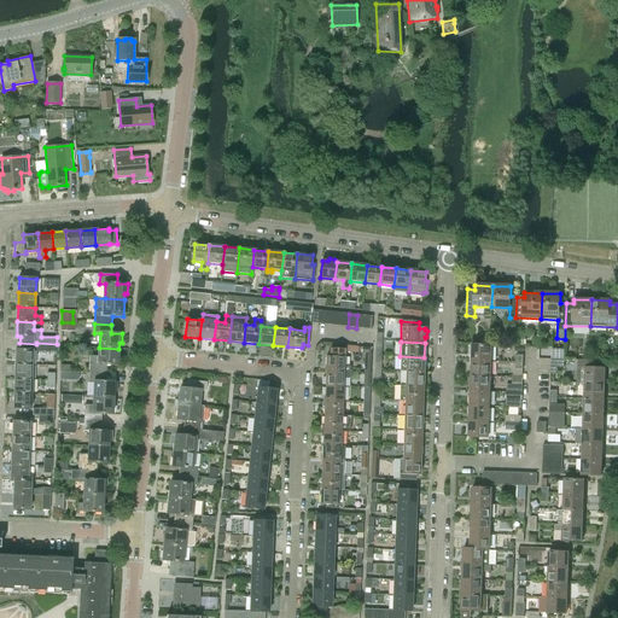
[(472,345),(471,361),(491,361),(491,347),(472,345)]
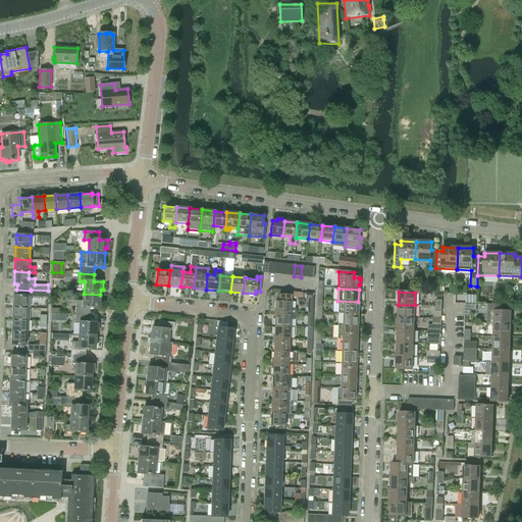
[(305,293),(305,298),(308,299),(307,315),(313,315),(314,295),(313,295),(305,293)]
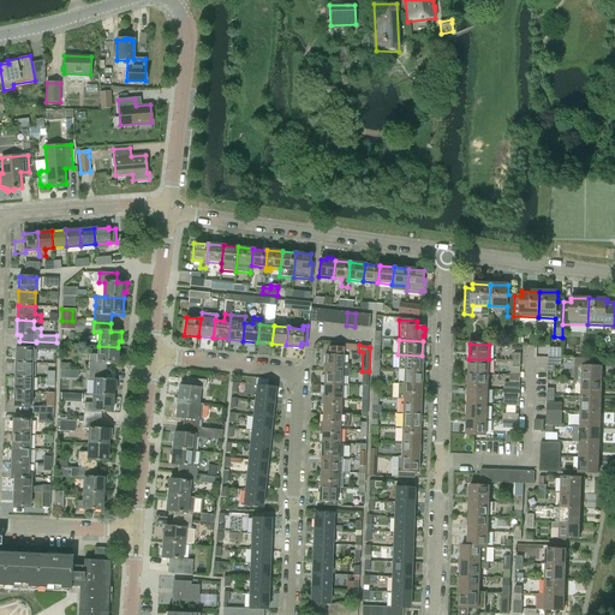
[(89,354),(89,371),(106,371),(107,364),(118,364),(118,347),(99,346),(99,354),(89,354)]
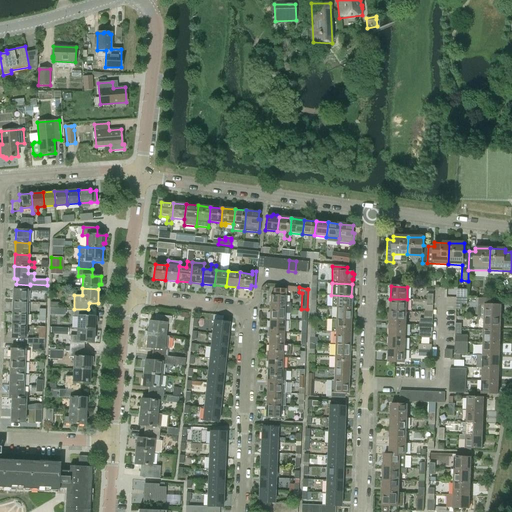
[(270,295),(269,308),(290,308),(290,303),(284,303),(284,289),(273,289),(272,295),(270,295)]
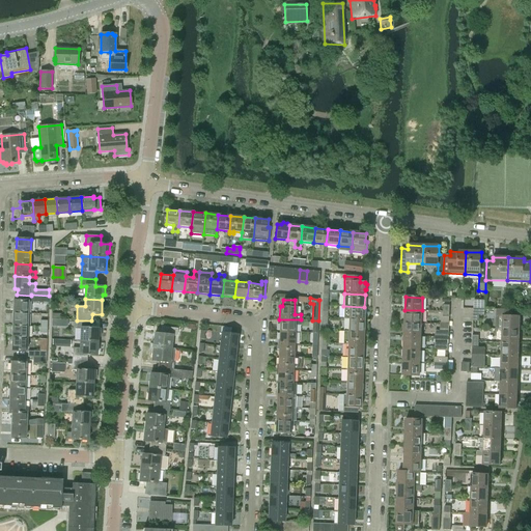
[(474,300),(474,308),(474,309),(484,309),(485,301),(474,300)]
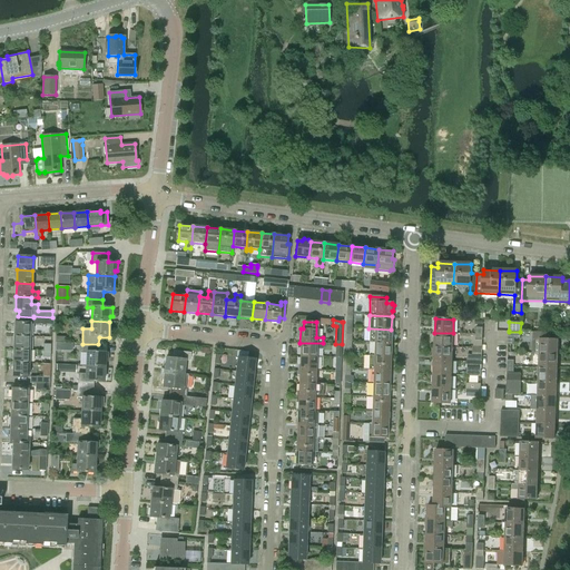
[(15,323),(15,336),(30,336),(30,323),(15,323)]
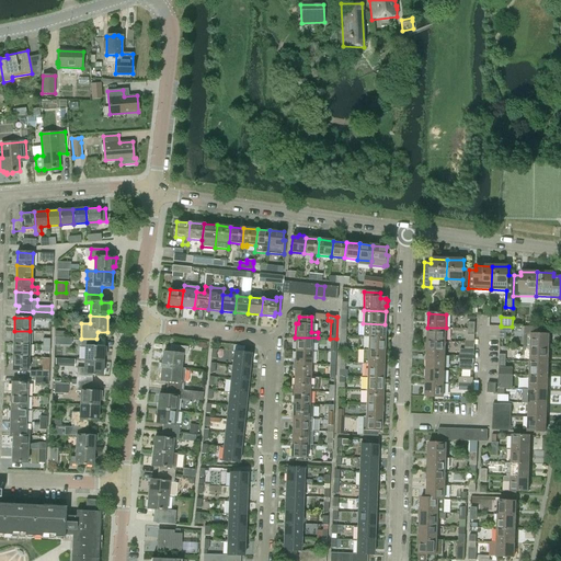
[(363,323),(363,336),(368,336),(385,338),(385,324),(363,323)]
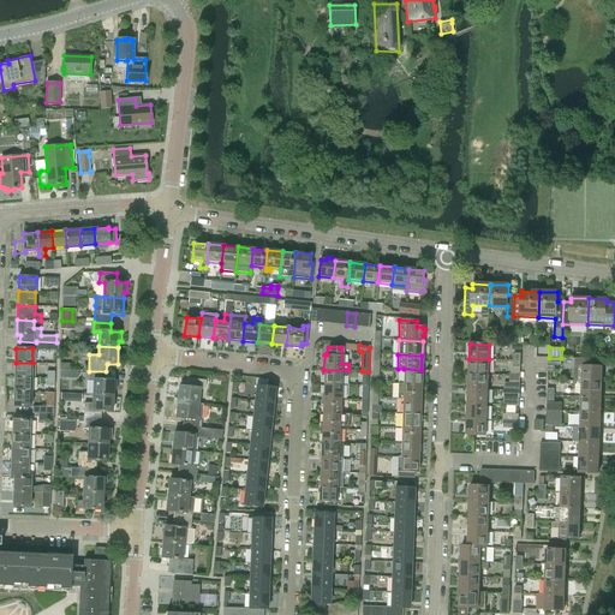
[(549,358),(548,372),(555,372),(555,365),(561,365),(561,358),(549,358)]
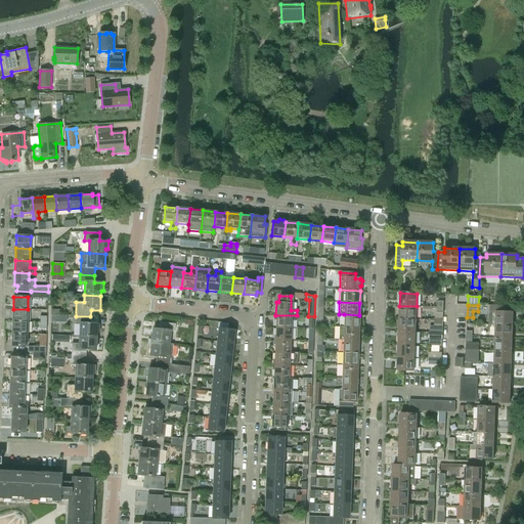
[(399,306),(399,318),(416,319),(417,306),(399,306)]
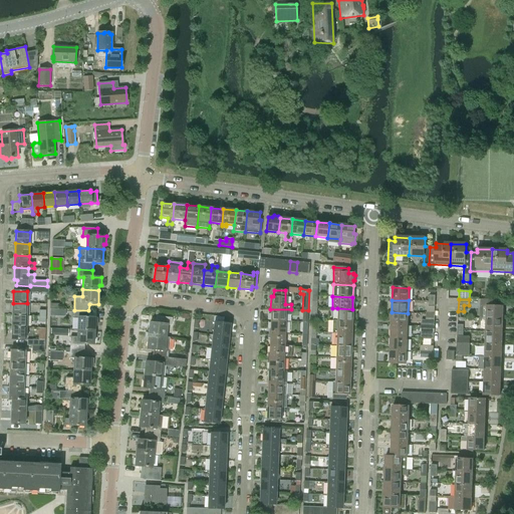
[(481,300),(480,319),(486,319),(503,319),(503,307),(496,306),(496,300),(481,300)]
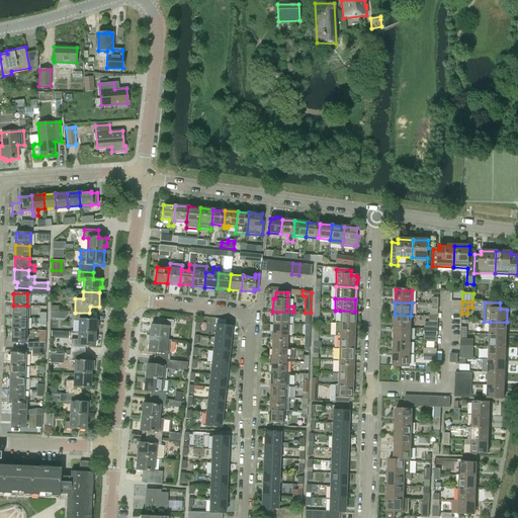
[(13,306),(12,318),(26,318),(27,306),(13,306)]
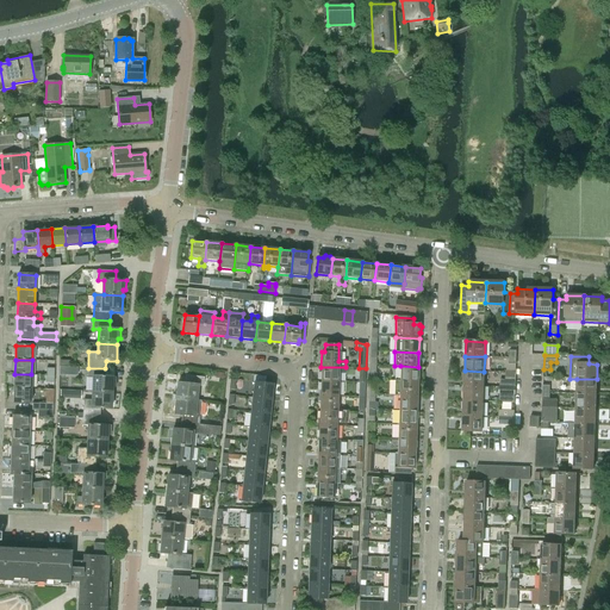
[(400,366),(399,381),(417,381),(418,367),(400,366)]
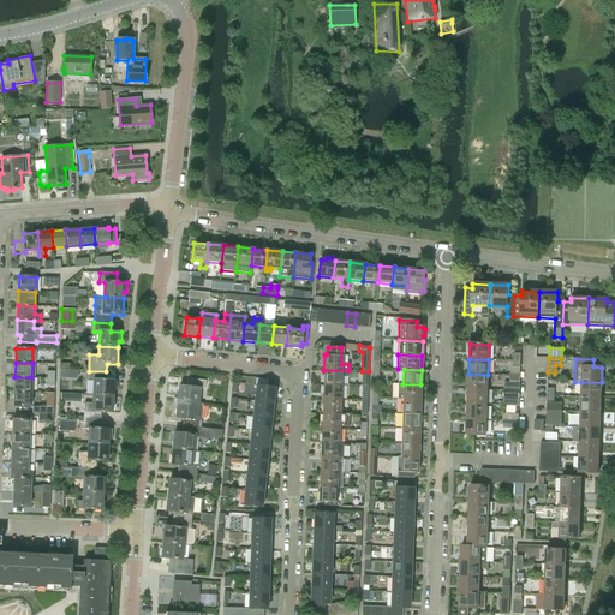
[(323,370),(323,384),(340,384),(340,376),(348,377),(348,370),(323,370)]
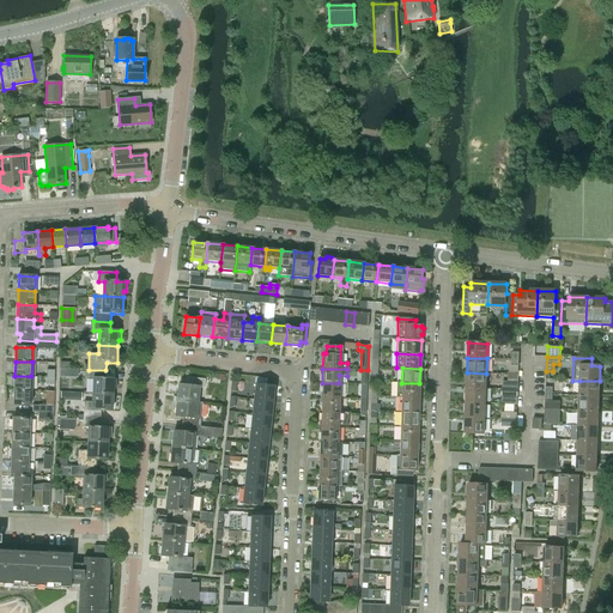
[(93,378),(93,394),(113,394),(113,389),(116,389),(116,380),(105,378),(105,370),(89,370),(89,378),(93,378)]
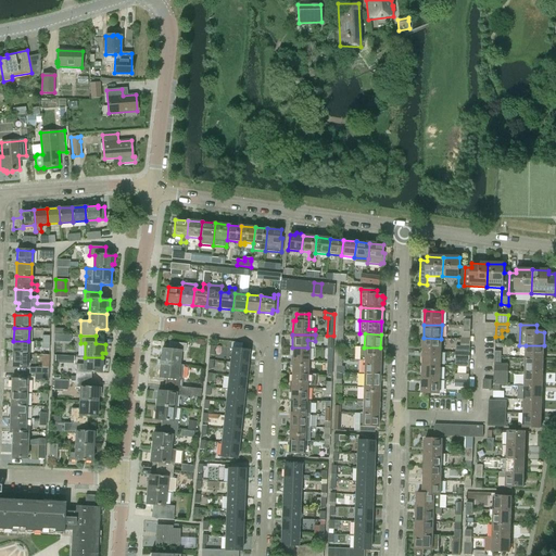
[(424,338),(422,352),(441,352),(441,339),(424,338)]
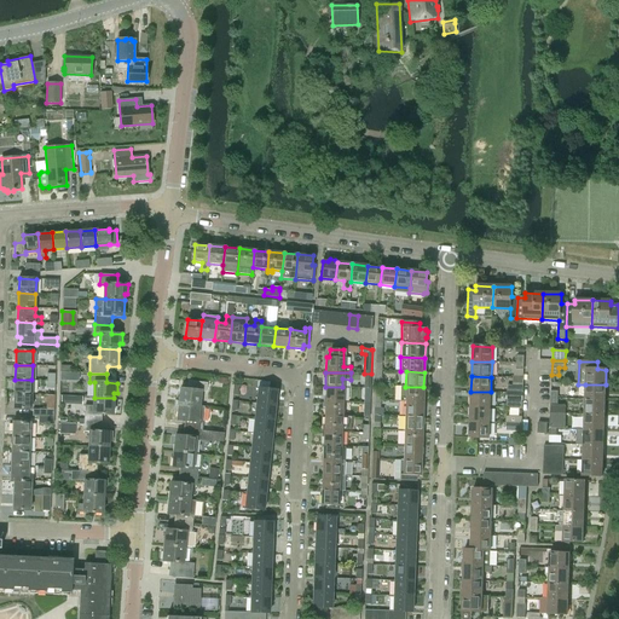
[(15,380),(15,394),(32,394),(32,380),(15,380)]
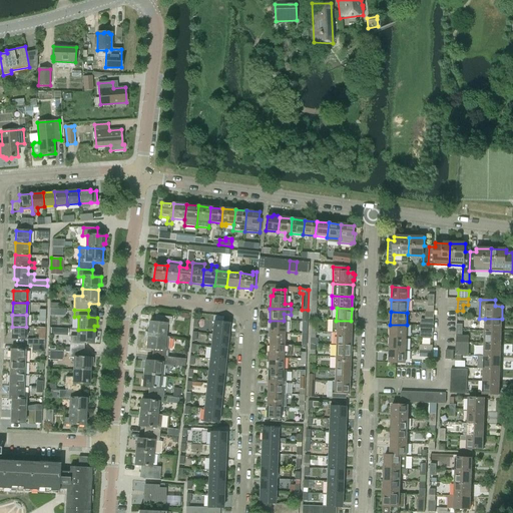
[(149,323),(148,336),(165,337),(166,325),(171,325),(171,318),(156,316),(155,323),(149,323)]
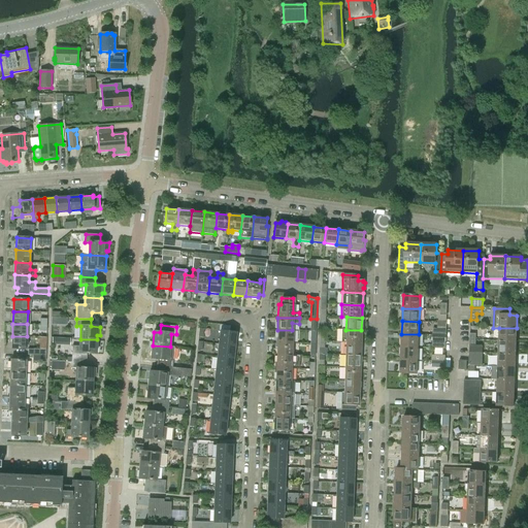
[(433,335),(432,341),(446,341),(446,336),(447,329),(433,328),(433,335)]
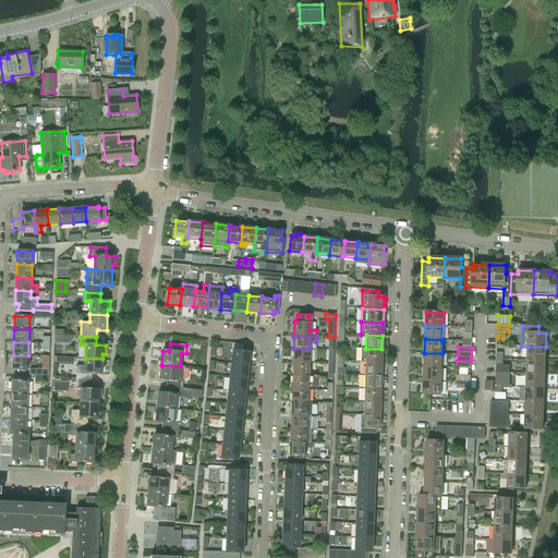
[(528,347),(528,360),(545,361),(546,347),(528,347)]
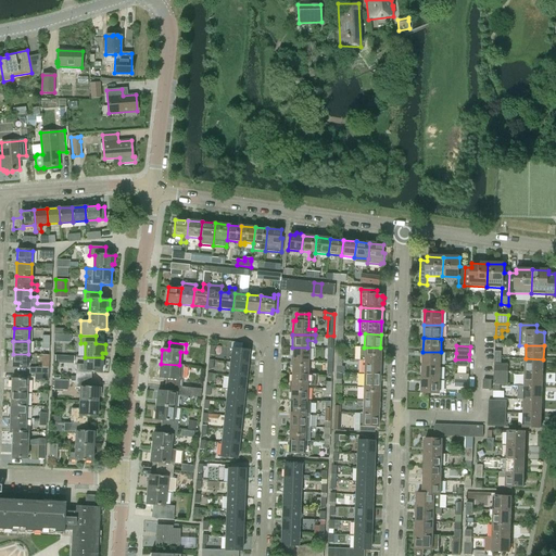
[(292,348),(291,361),(307,362),(307,348),(292,348)]
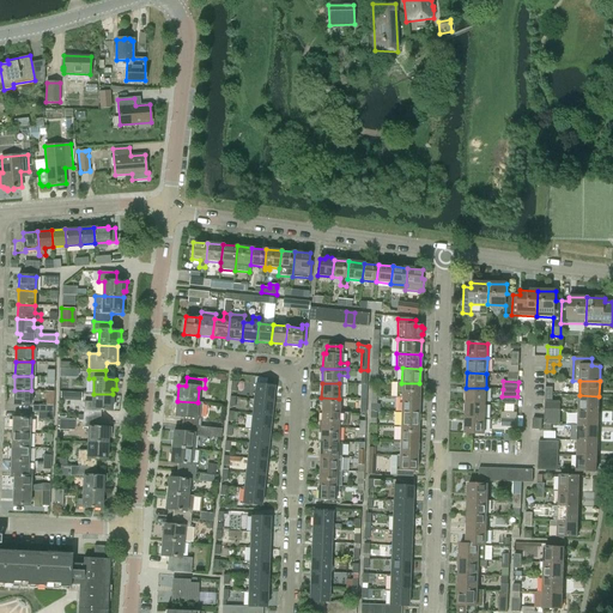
[(396,398),(401,398),(419,399),(419,383),(401,383),(396,383),(396,398)]
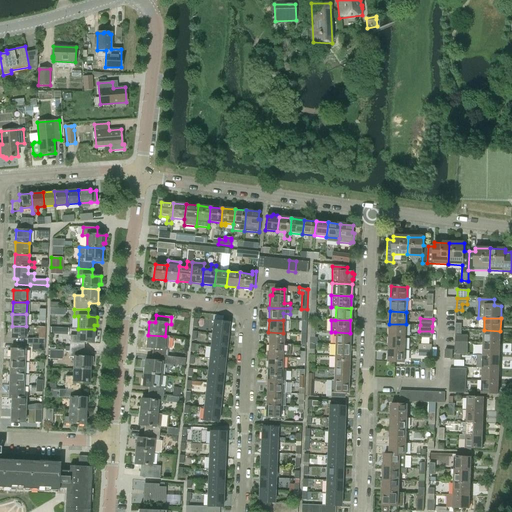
[(213,321),(211,335),(227,336),(228,323),(213,321)]
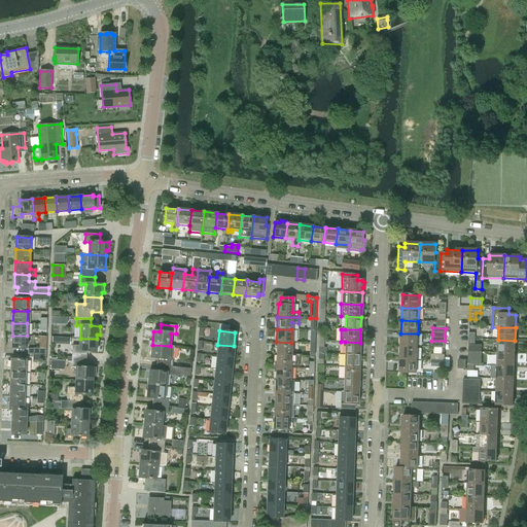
[(400,334),(400,347),(417,347),(418,334),(400,334)]
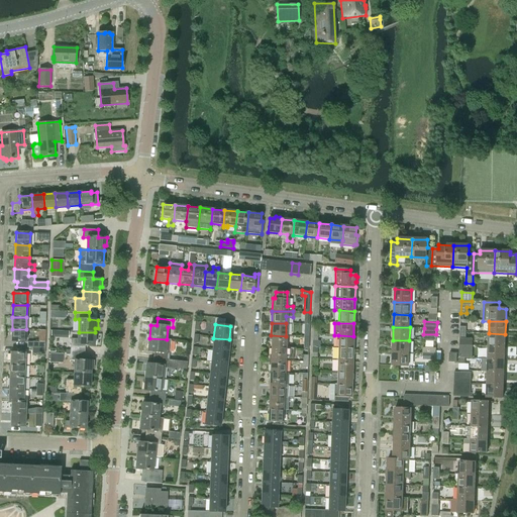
[(25,342),(26,329),(12,329),(11,341),(25,342)]
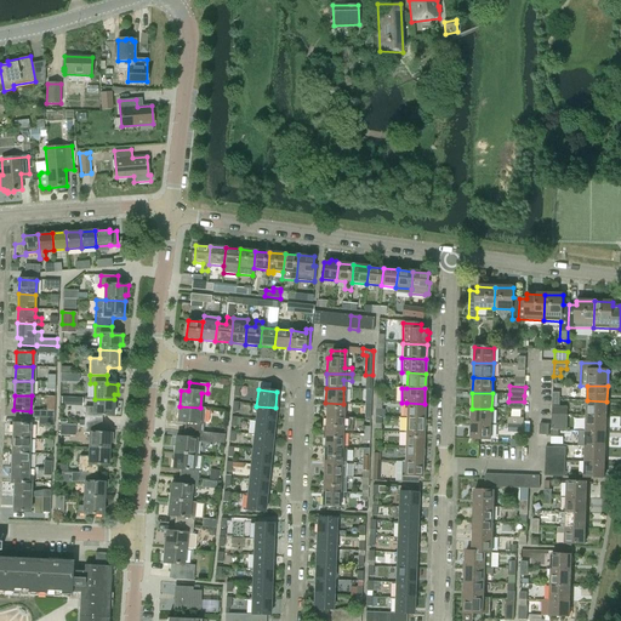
[(47,406),(47,410),(40,410),(34,410),(33,417),(39,417),(53,419),(53,410),(55,397),(46,397),(46,406),(47,406)]
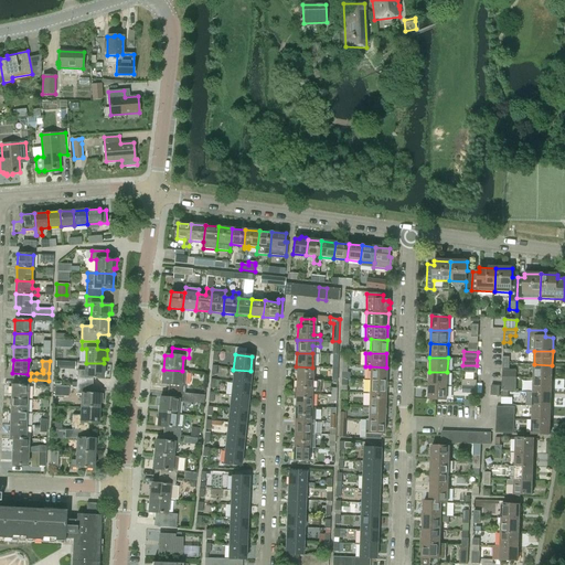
[(77,371),(77,385),(93,386),(93,379),(104,380),(104,363),(86,363),(86,371),(77,371)]
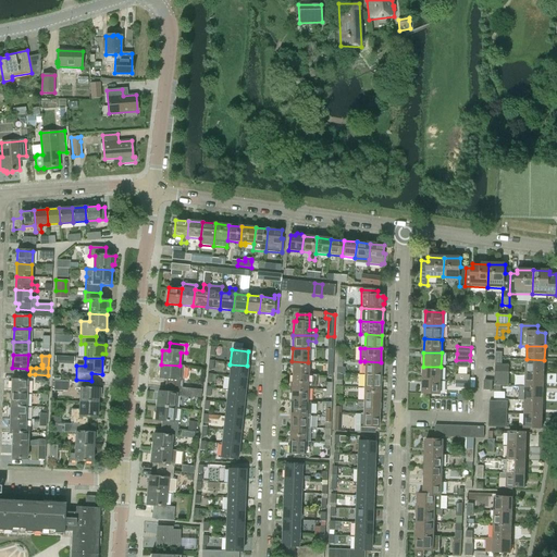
[(527,359),(525,373),(544,373),(544,360),(527,359)]
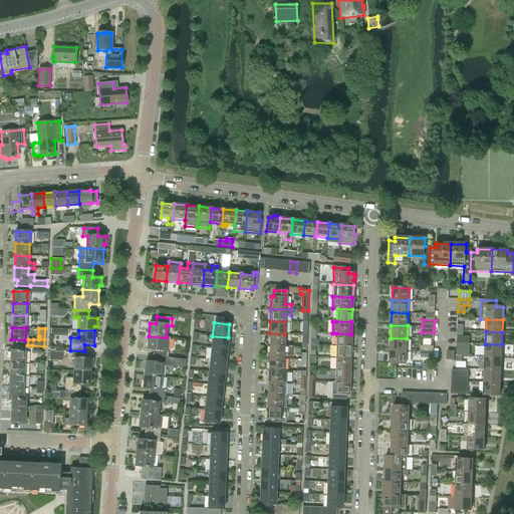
[(269,333),(269,345),(283,346),(284,334),(269,333)]
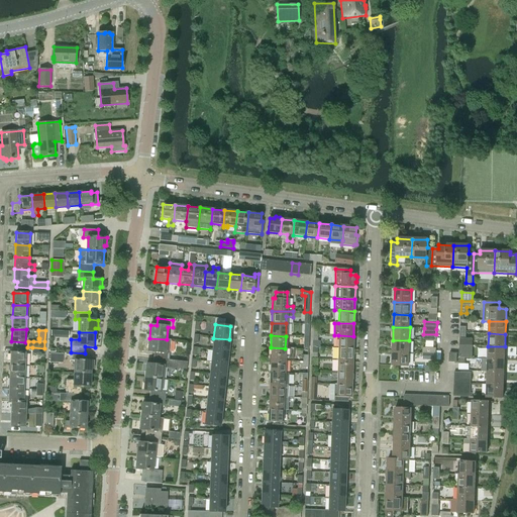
[(338,335),(337,347),(352,348),(353,336),(338,335)]
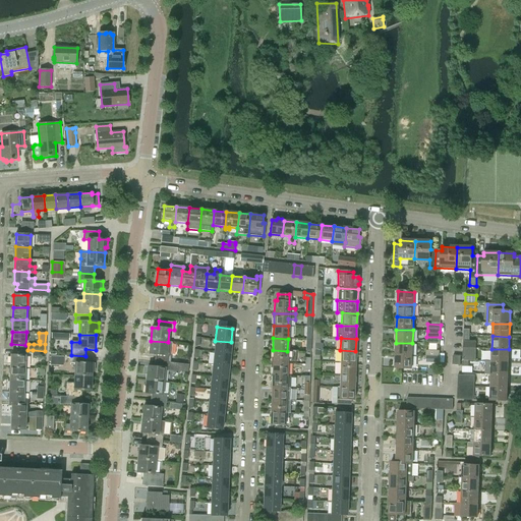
[(156,354),(155,361),(170,362),(171,356),(172,343),(168,342),(151,341),(150,354),(156,354)]
